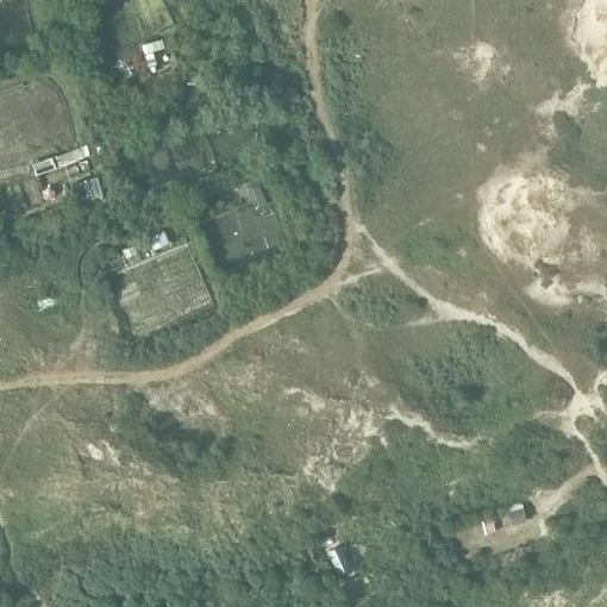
[(51,157),(32,164),(36,174),(55,168),(51,157)]
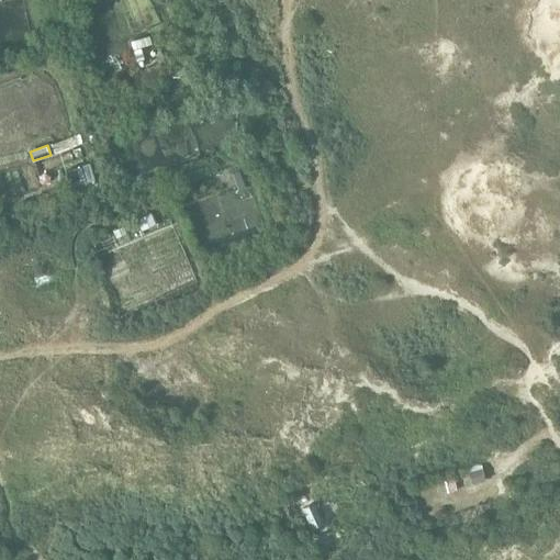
[(89,163),(64,171),(70,188),(94,179),(89,163)]
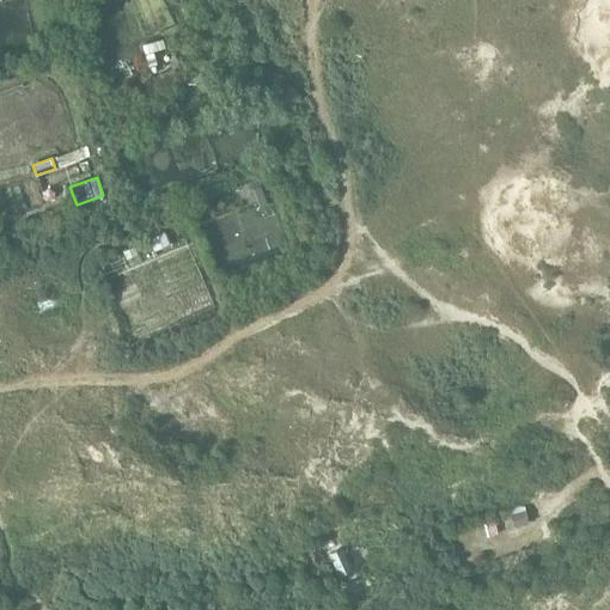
[(153,237),(157,248),(172,242),(169,231),(153,237)]
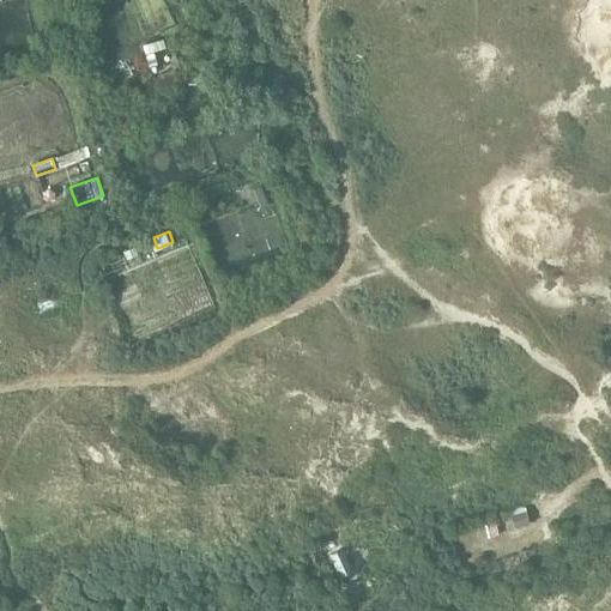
[(127,250),(129,258),(141,253),(138,246),(127,250)]
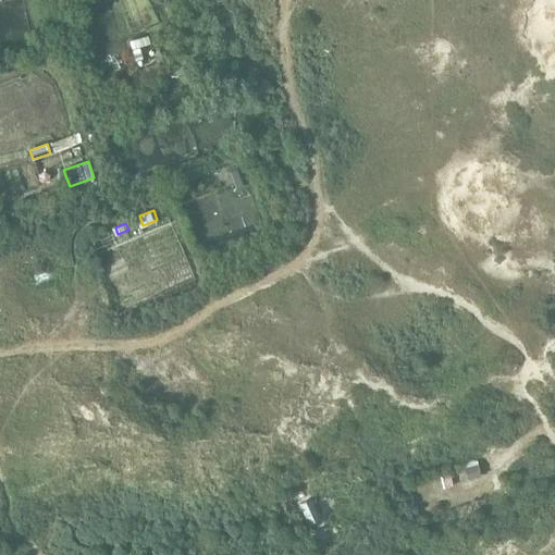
[(478,461),(465,465),(468,479),(481,475),(478,461)]
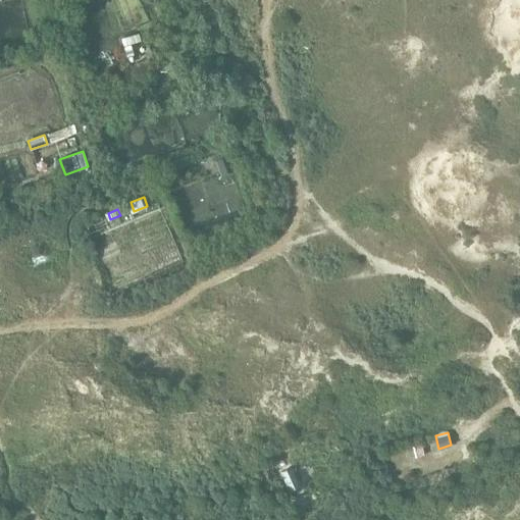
[(291,467),(281,472),(289,489),(299,485),(291,467)]
